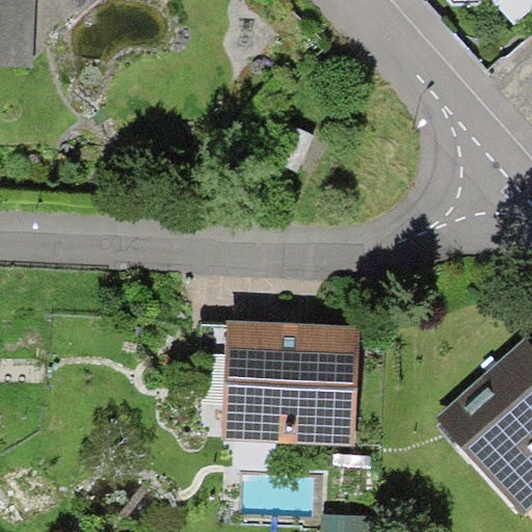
[(37,0),(0,0),(0,65),(35,68),(37,0)]
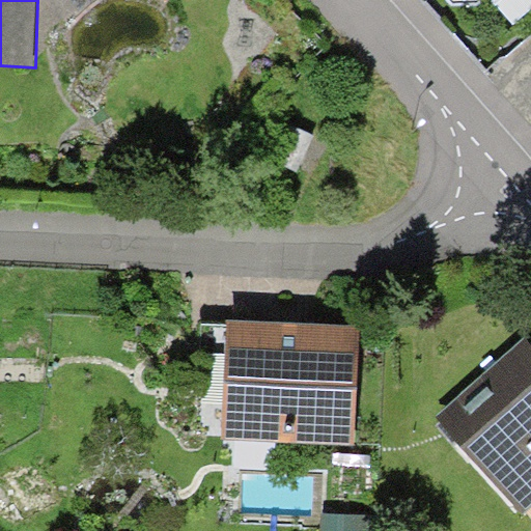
[(295,124),(277,162),(299,172),(316,136),(295,124)]
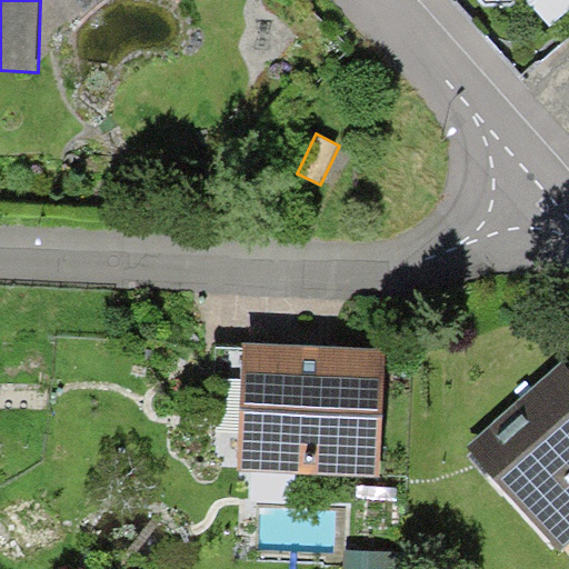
[(312,346),(243,342),(238,470),(380,477),(386,349),(312,346)]
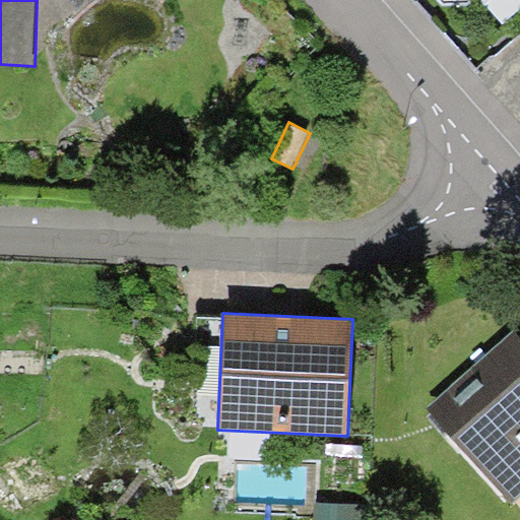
[(519,334),(514,328),(426,407),(512,504),(519,496),(519,334)]
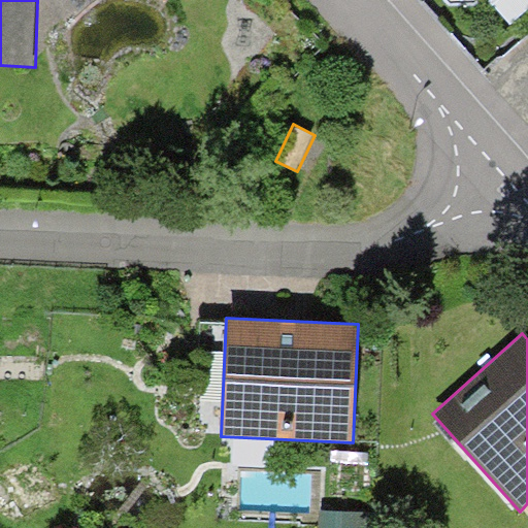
[(322,508),(321,527),(372,527),(373,512),(322,508)]
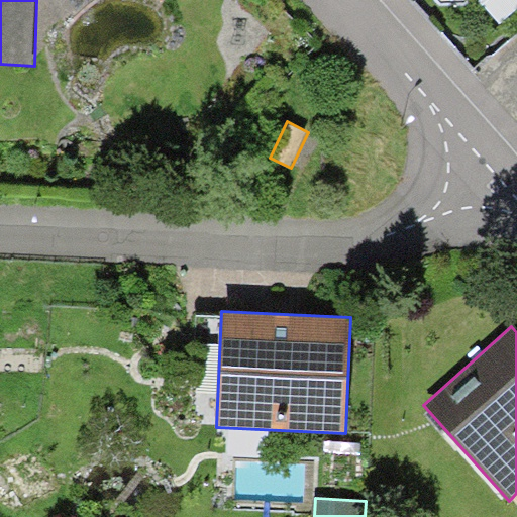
All buildings are outlined.
